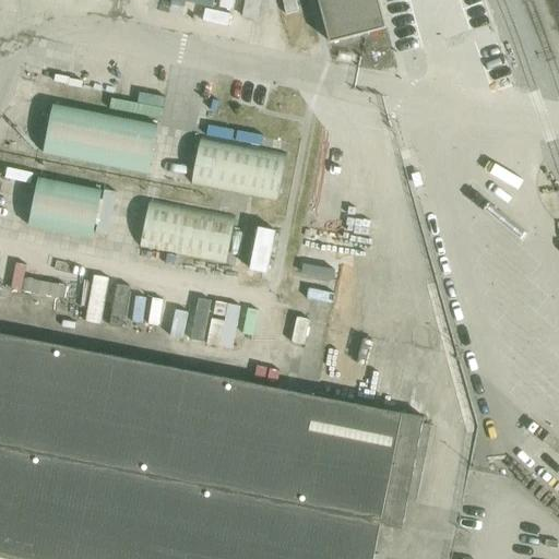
[(385,27),(378,0),(317,0),(328,43),(371,32),(385,28),(385,27)]
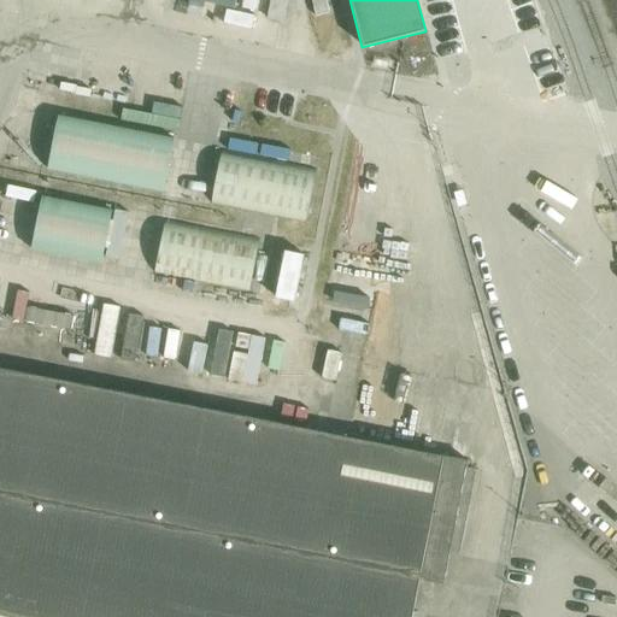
[(58,113),(47,169),(164,192),(175,136),(58,113)]
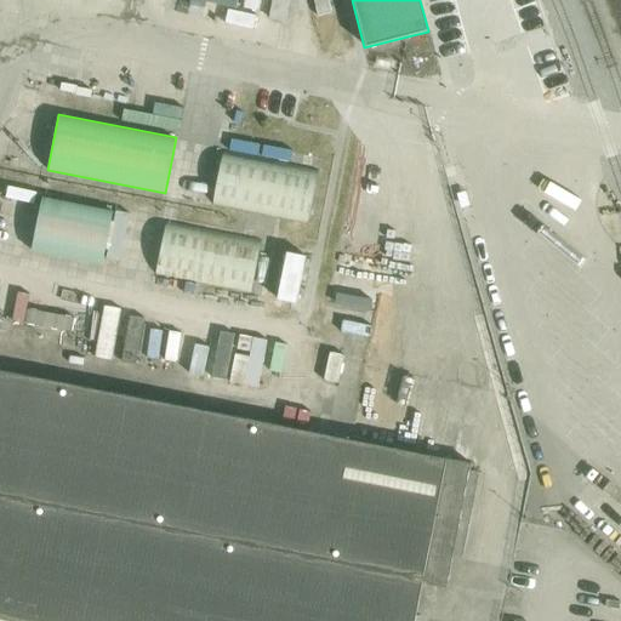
[(223,153),(212,206),(308,224),(319,171),(223,153)]
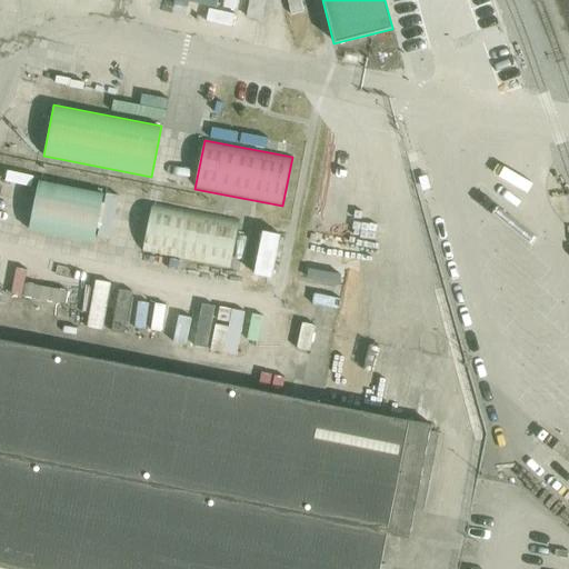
[(39,181),(29,230),(93,243),(103,195),(39,181)]
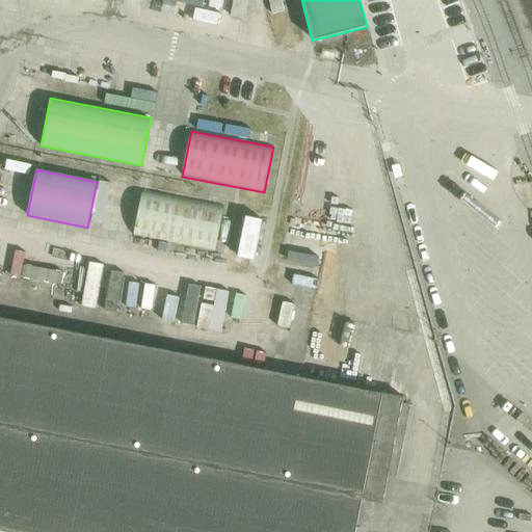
[(142,191),(133,237),(215,253),(223,207),(142,191)]
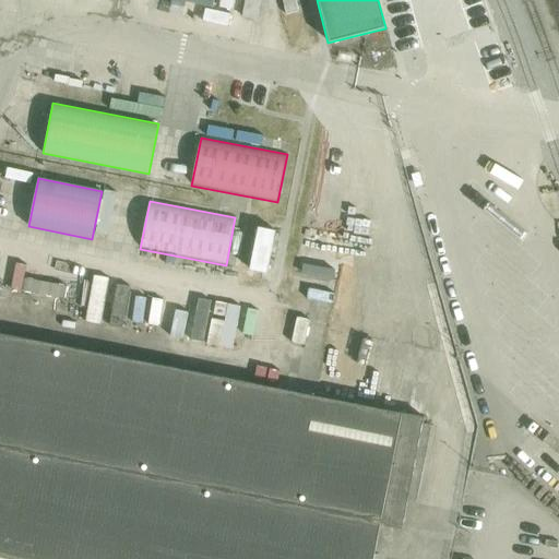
[(261,221),(250,272),(268,276),(280,224),(261,221)]
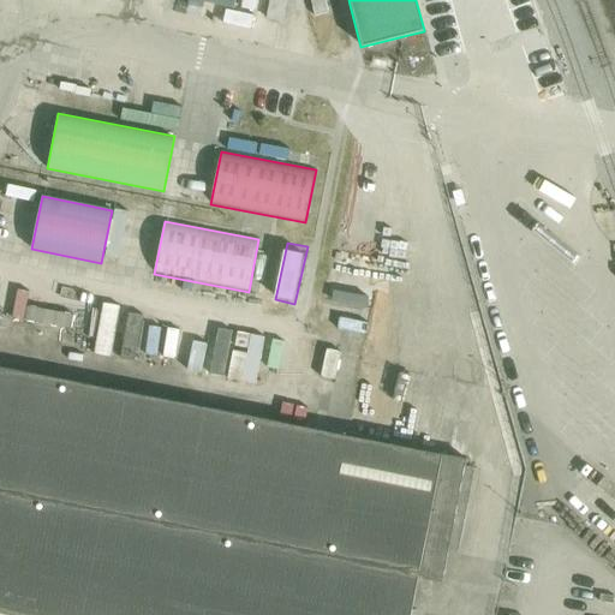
[(23,318),(52,323),(57,294),(28,288),(23,318)]
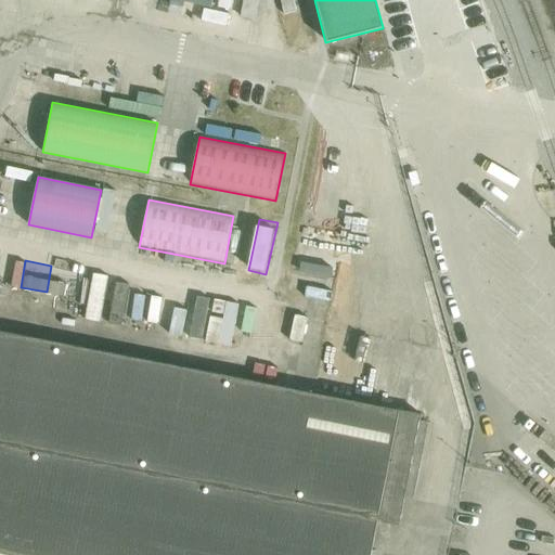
[(226,301),(224,315),(197,314),(196,339),(235,341),(237,301),(226,301)]
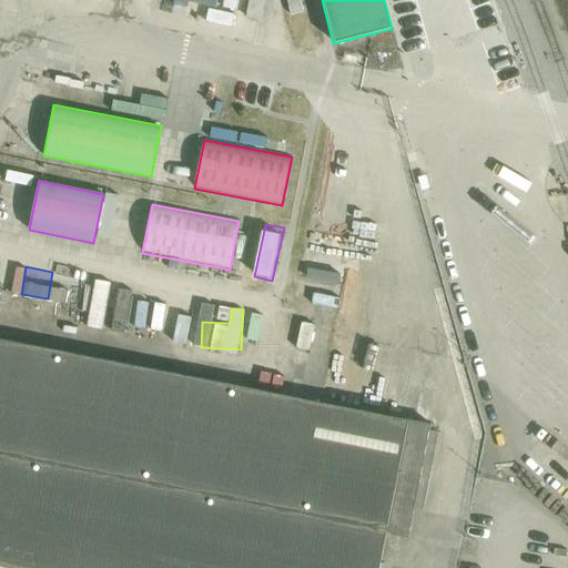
[(306,336),(308,323),(286,320),(280,363),(291,364),(294,335),(306,336)]
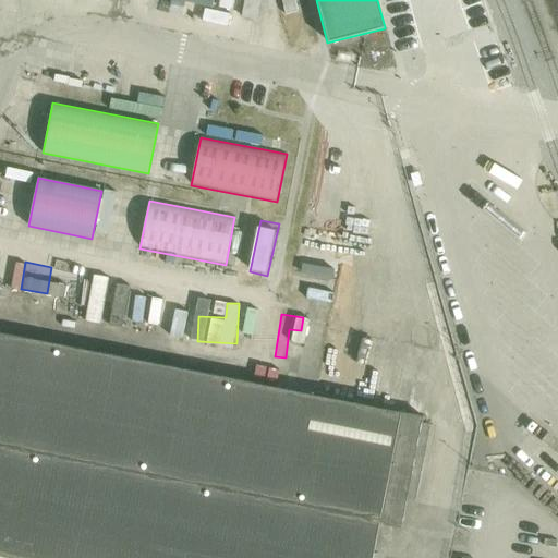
[(0,334),(0,556),(11,557),(373,557),(379,525),(401,529),(423,417),(0,334)]
